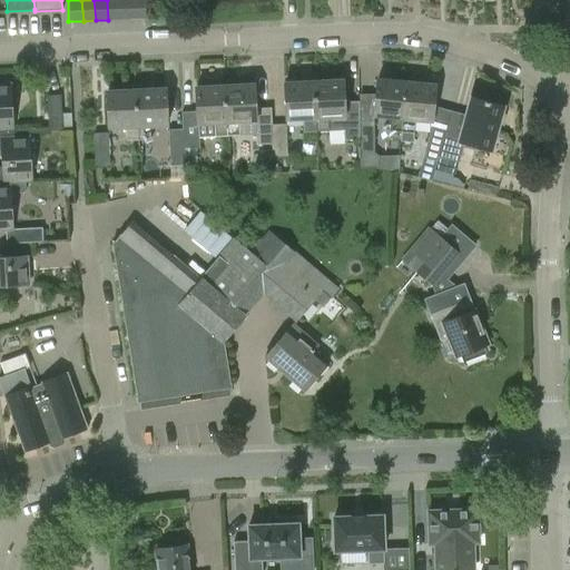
[(118,0),(107,0),(108,20),(119,20),(118,0)]
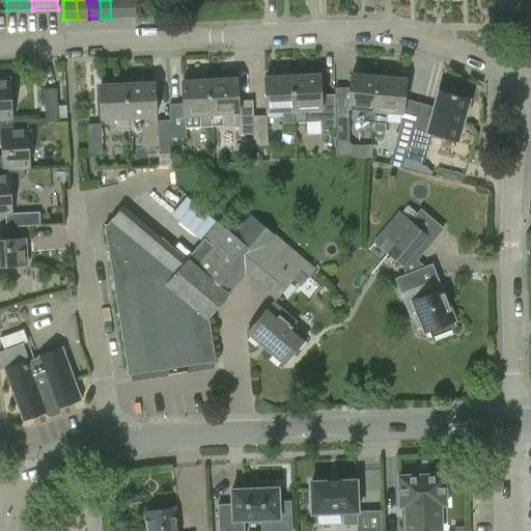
[(122,0),(110,0),(111,19),(124,18),(122,0)]
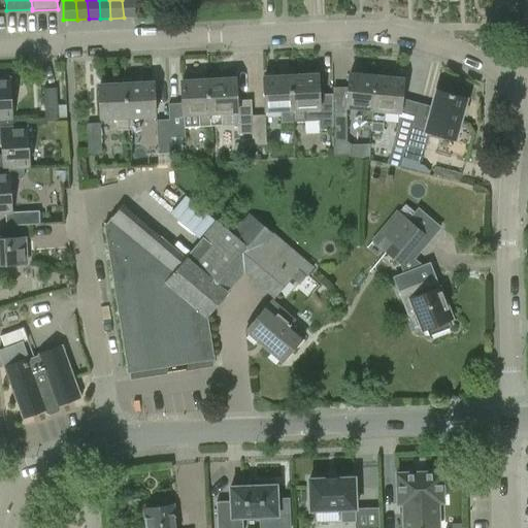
[(133,0),(122,0),(124,18),(134,18),(133,0)]
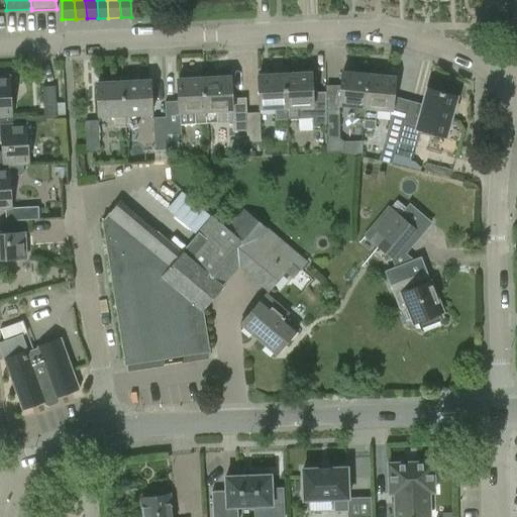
[(364,120),(368,75),(341,72),(338,105),(353,106),(351,119),(364,120)]
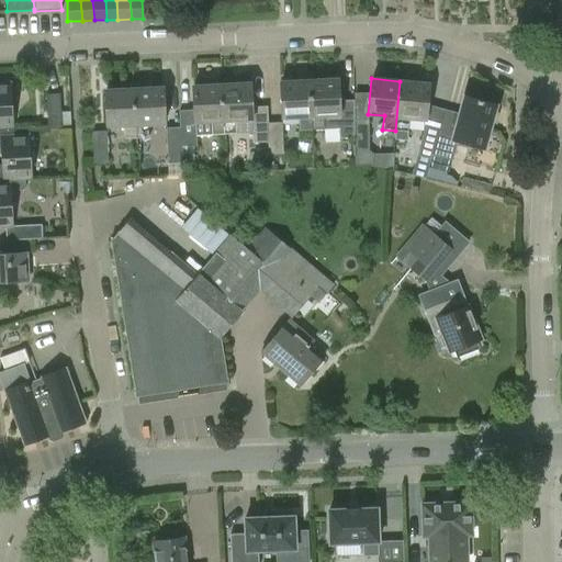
[(337,79),(308,80),(312,128),(339,127),(339,138),(353,138),(353,120),(339,120),(337,79)]
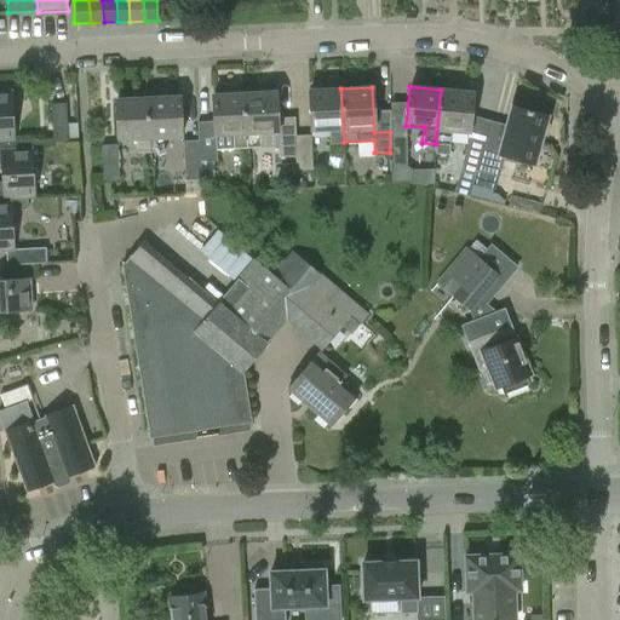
[(344,142),(340,89),(309,90),(311,130),(329,128),(331,143),(344,142)]
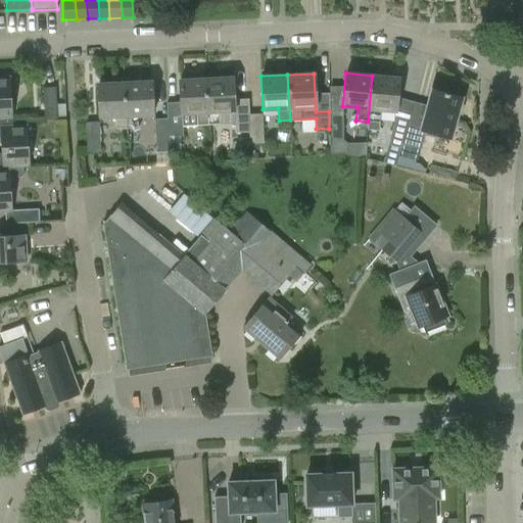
[(399,78),(372,76),(368,122),(369,122),(368,129),(379,130),(379,123),(380,123),(381,109),(396,111),(399,78)]
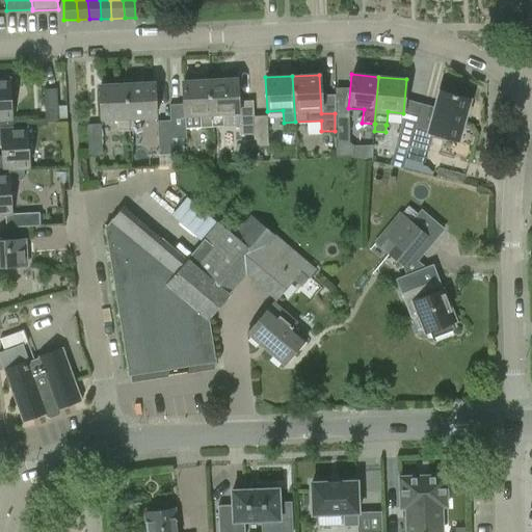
[(10,78),(0,79),(0,125),(14,124),(10,78)]
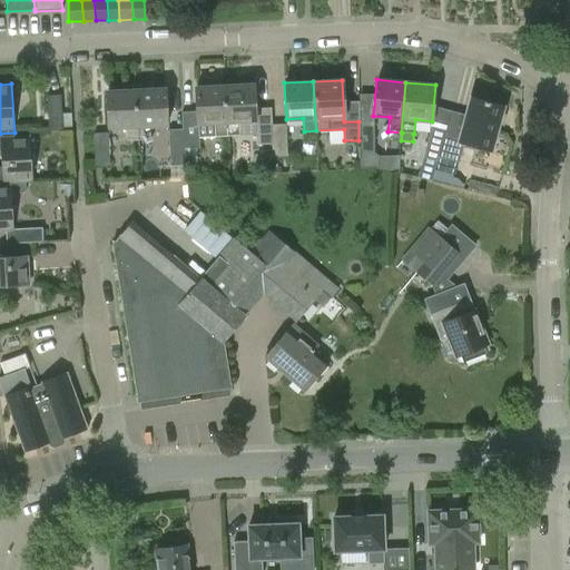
[(225,85),(226,136),(238,135),(238,123),(254,121),(255,145),(273,144),(272,125),(271,125),(271,107),(255,108),(254,84),(225,85)]
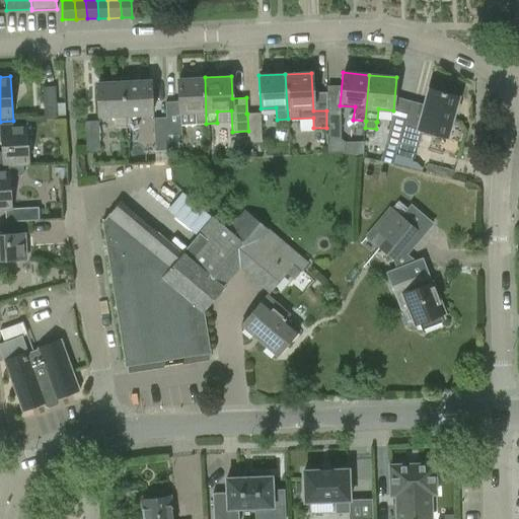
[(195,124),(206,124),(205,77),(178,79),(179,101),(164,102),(165,118),(166,118),(167,136),(180,134),(180,126),(180,125),(195,124)]
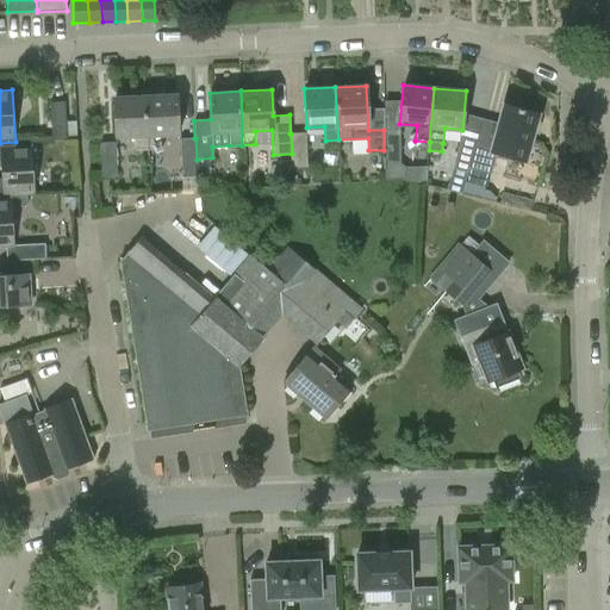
[(176,94),(145,95),(148,149),(161,149),(160,135),(179,134),(176,94)]
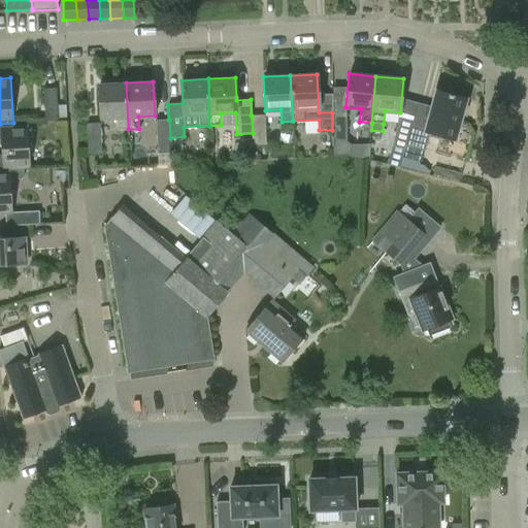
[(128,129),(126,83),(98,84),(100,119),(116,118),(117,130),(128,129)]
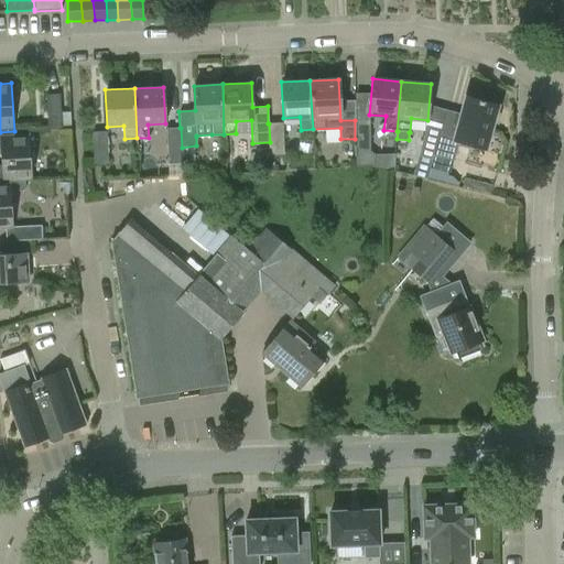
[(58,94),(45,95),(47,130),(61,129),(71,129),(71,112),(60,112),(58,94)]
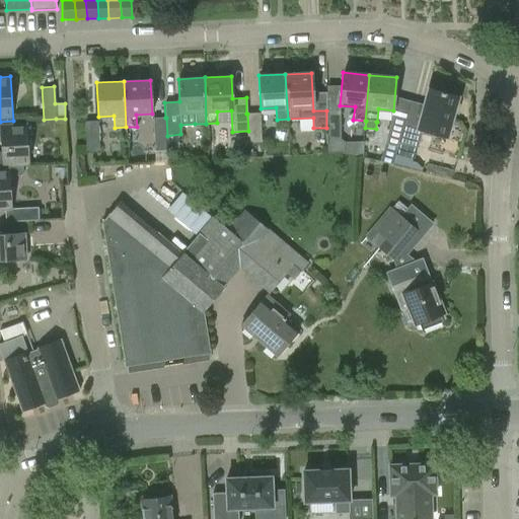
[(406,115),(405,119),(399,143),(418,148),(422,134),(432,136),(433,133),(448,136),(457,97),(444,94),(444,92),(428,88),(420,118),(406,115)]
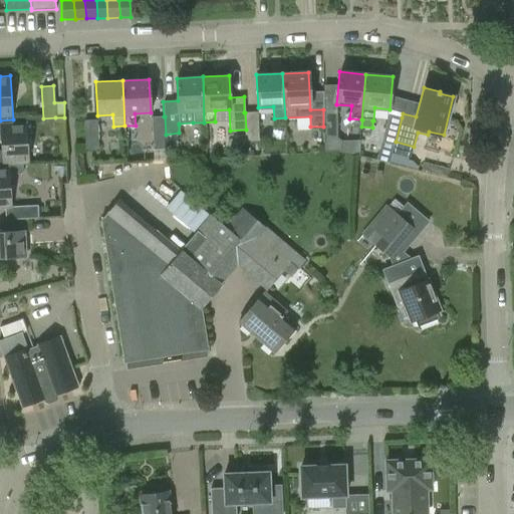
[(336,109),(323,109),(323,126),(323,142),(324,142),(324,152),(341,151),(341,141),(336,138),(336,109)]
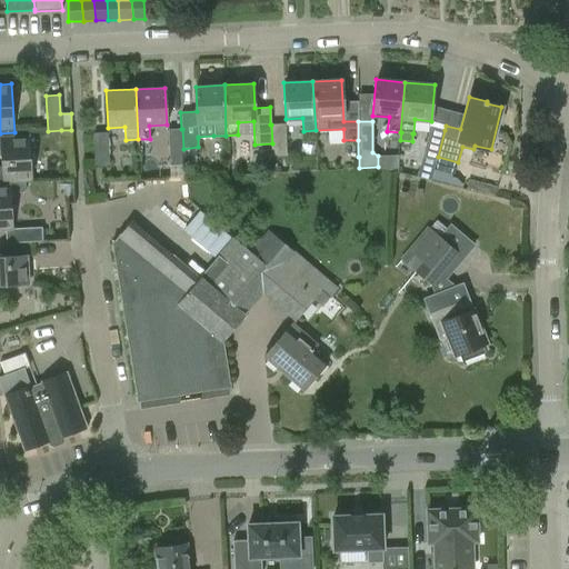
[(285,123),(271,125),(272,143),(272,157),(287,156),(285,123)]
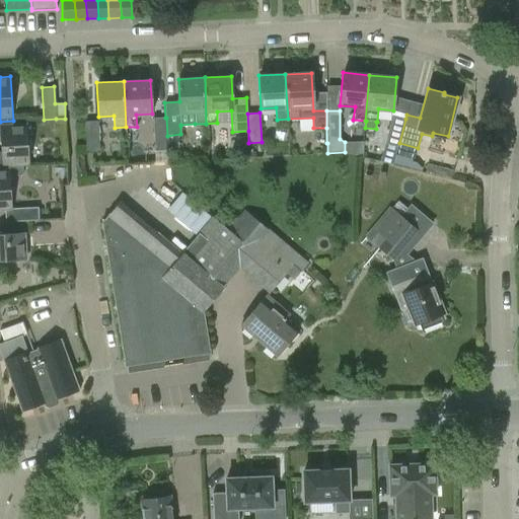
[(399,143),(405,119),(393,115),(381,161),(393,164),(399,143)]
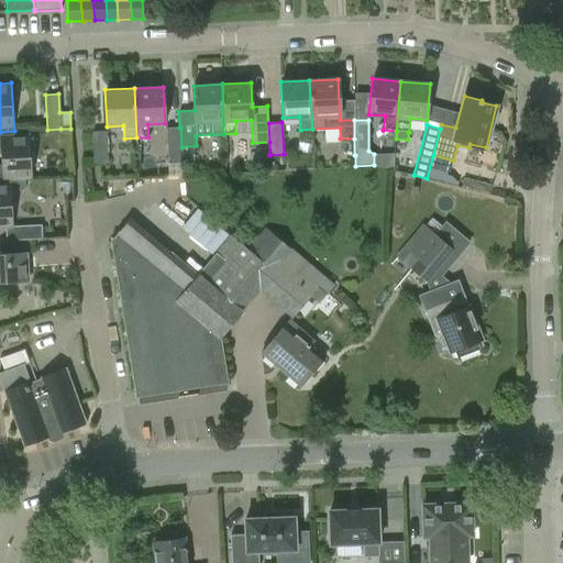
[(180,128),(179,128),(165,129),(167,164),(181,164),(181,147),(180,128)]
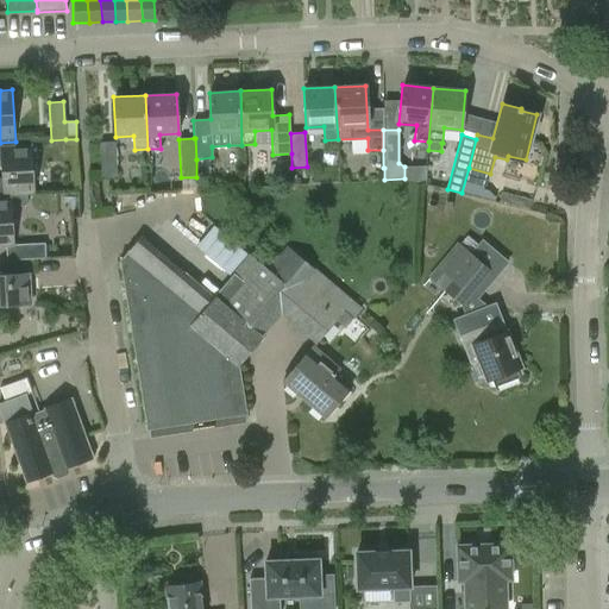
[(16,142),(0,143),(0,159),(2,159),(4,179),(0,179),(0,193),(22,193),(22,194),(35,193),(32,146),(16,148),(16,142)]
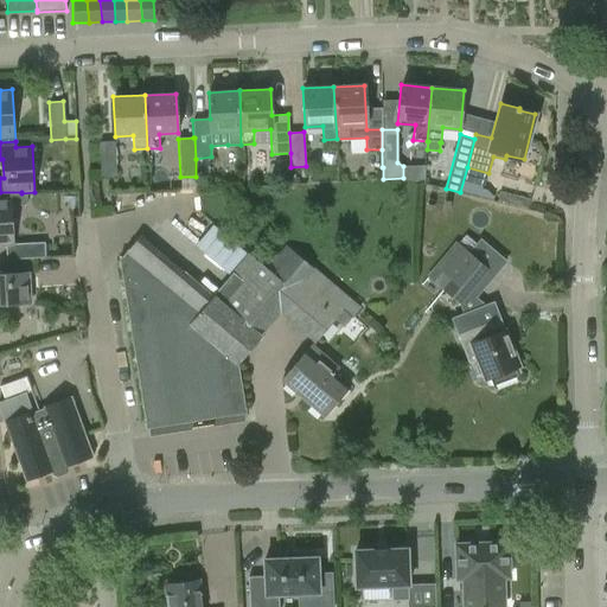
[(114,141),(100,142),(98,142),(101,176),(116,176),(114,141)]
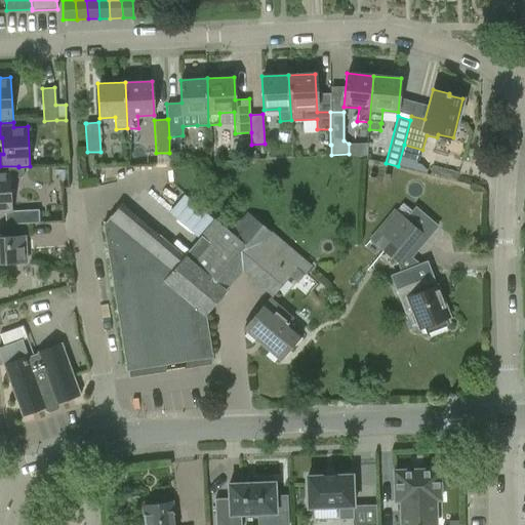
[(19,178),(18,167),(18,166),(0,166),(0,212),(4,212),(5,226),(39,223),(38,209),(12,210),(10,179),(19,178)]
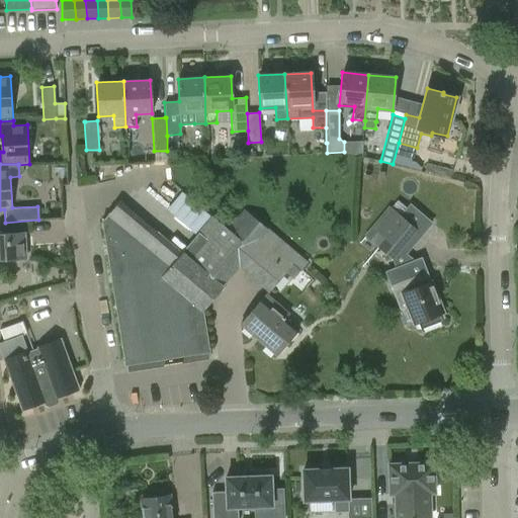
[(200,312),(203,309),(239,268),(268,293),(285,273),(292,279),(307,262),(268,230),(243,209),(226,229),(212,218),(182,252),(119,201),(104,220),(102,220),(104,231),(200,312)]
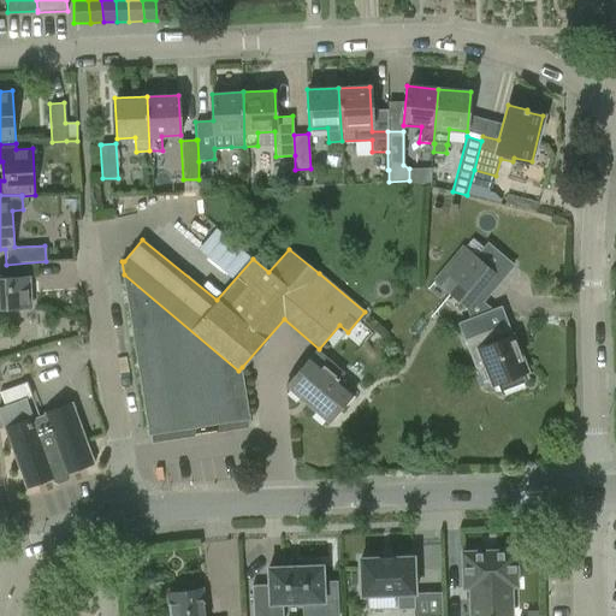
[(513,268),(487,247),(479,256),(465,244),(440,274),(455,286),(449,296),(467,311),(469,315),(487,309),(483,307),(513,268)]
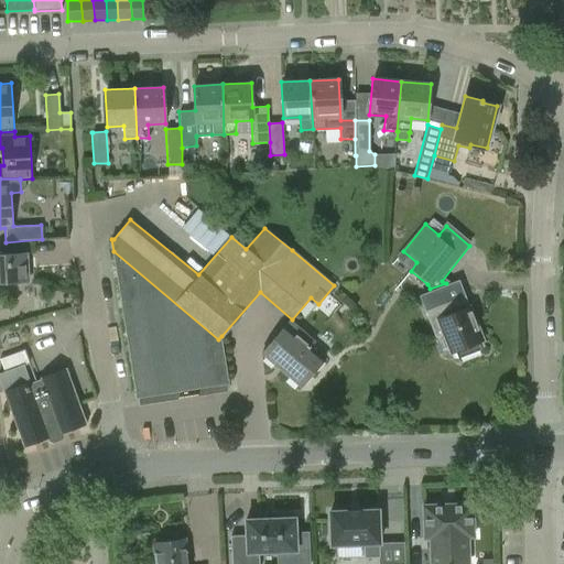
[(218,339),(114,251),(136,397),(228,382),(221,336),(218,339)]
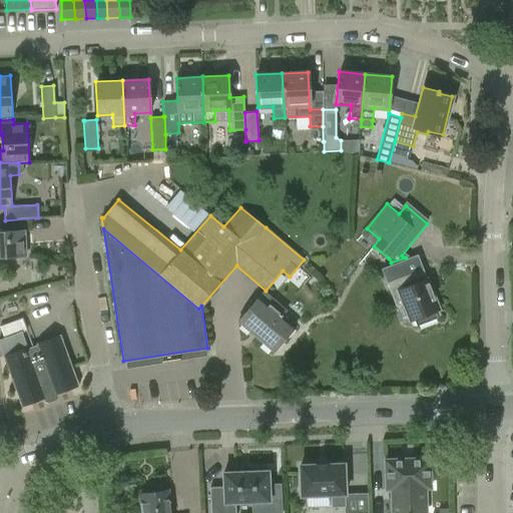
[(0,255),(25,254),(24,230),(0,231),(0,255)]
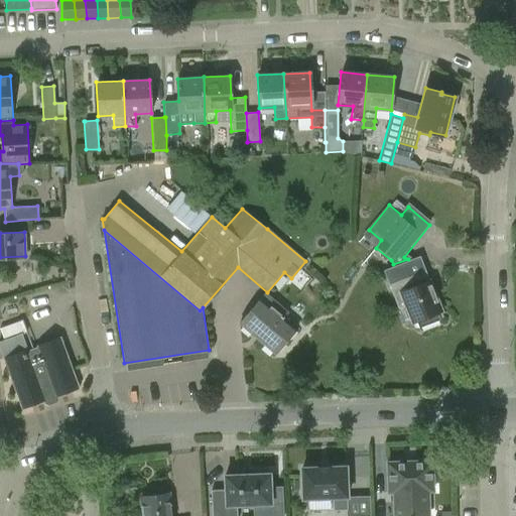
[(440,311),(428,280),(430,279),(420,256),(383,270),(389,284),(398,308),(405,305),(412,323),(415,321),(418,328),(440,319),(437,312),(440,311)]
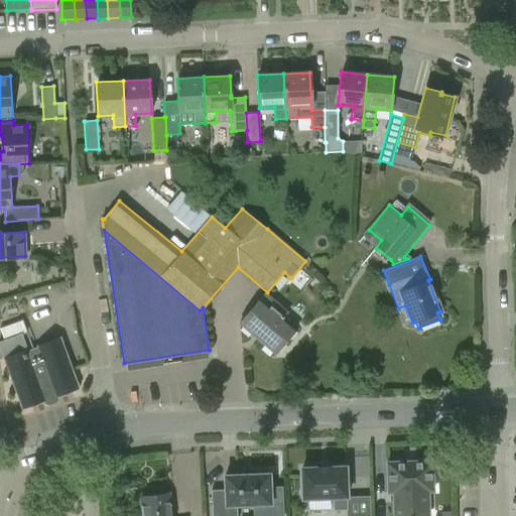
[(274,353),(295,328),(284,317),(287,313),(264,293),(239,323),(274,353)]
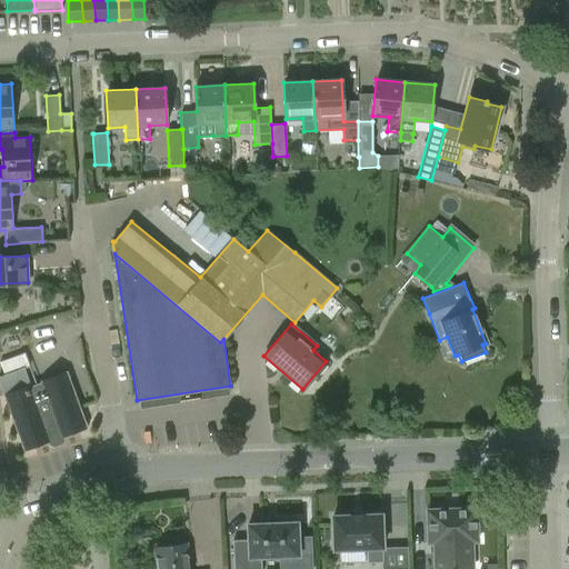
[(88,427),(68,372),(41,382),(42,383),(31,388),(23,368),(29,366),(25,353),(0,361),(0,363),(5,375),(0,376),(0,387),(3,396),(25,451),(88,427)]
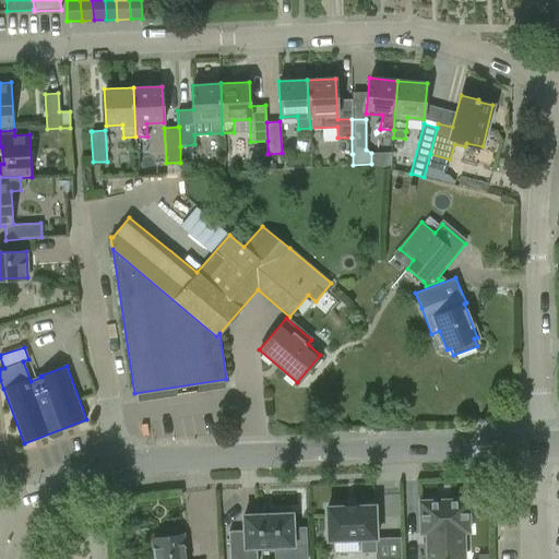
[(467,499),(419,501),(420,533),(427,533),(427,558),(451,558),(464,558),(463,532),(470,532),(467,499)]
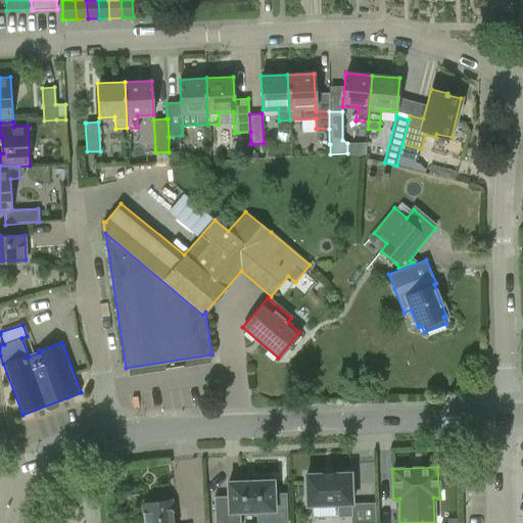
[(322,474),(305,475),(307,505),(337,504),(338,517),(352,516),(350,473),(334,474),(334,473),(322,473),(322,474)]
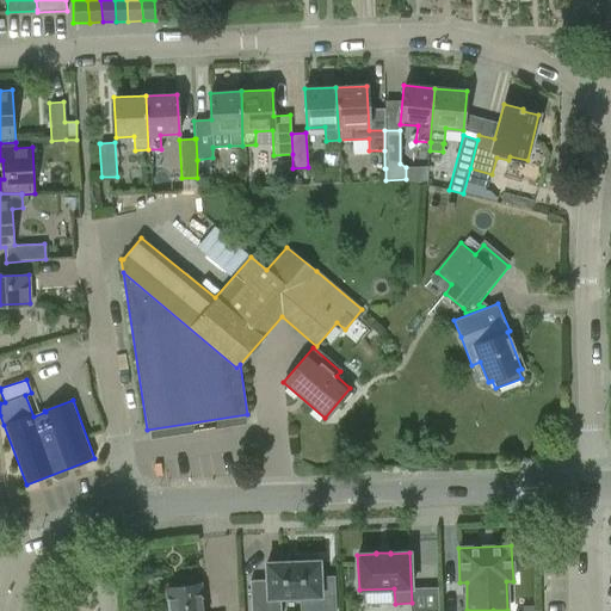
[(301,562),(266,563),(267,580),(251,581),(251,610),(281,610),(281,598),(321,597),(320,561),(316,561),(316,556),(301,557),(301,562)]
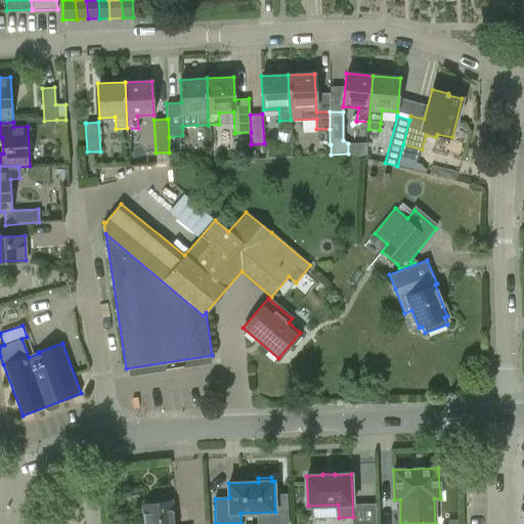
[(141,522),(141,523),(174,523),(171,501),(141,506),(143,521),(141,522)]
